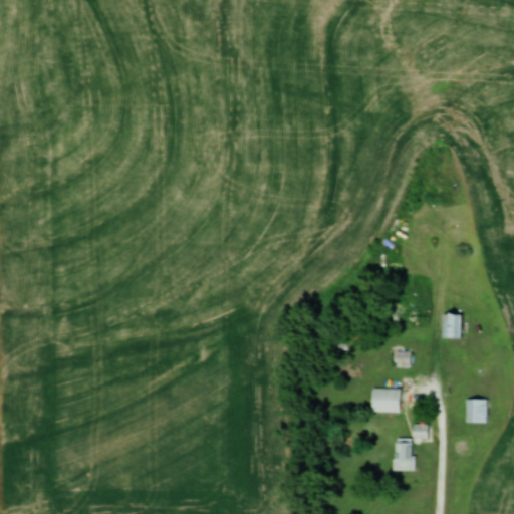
[(460,314),(442,314),(442,338),(460,338),(460,314)]
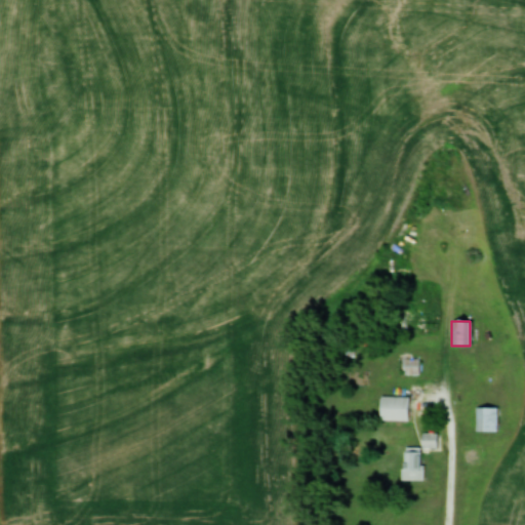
[(417,359),(401,359),(401,375),(417,375),(417,359)]
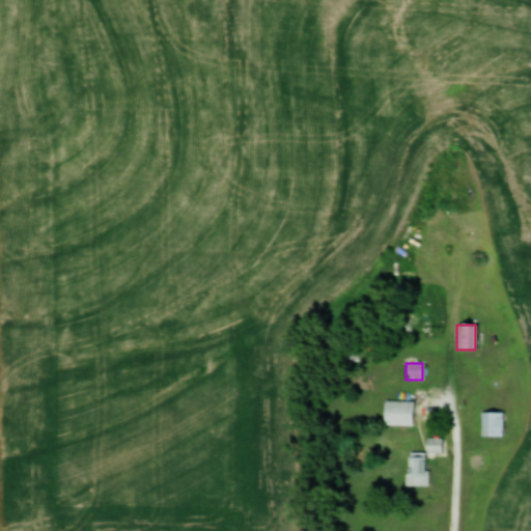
[(383,426),(412,426),(412,401),(383,401),(383,426)]
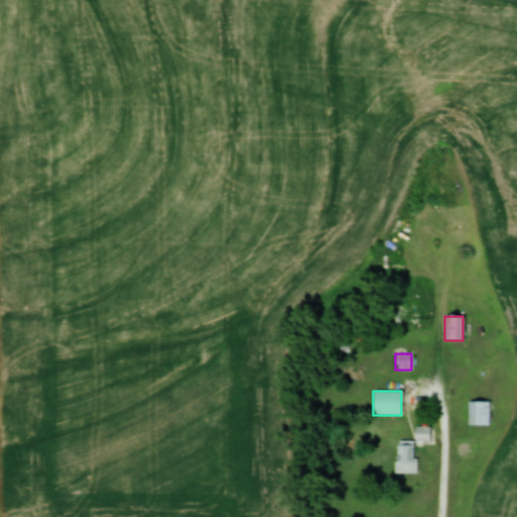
[(489,425),(489,402),(468,402),(468,425),(489,425)]
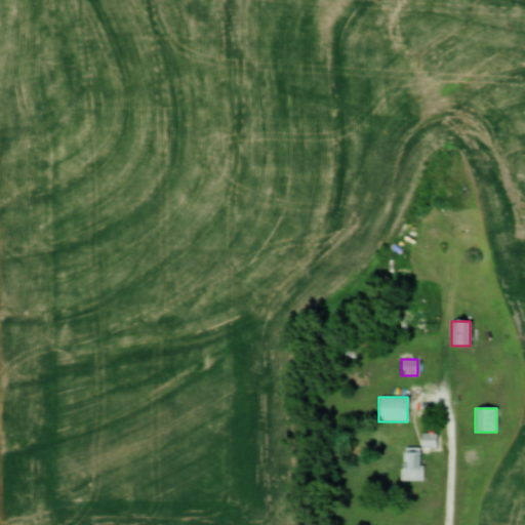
[(401,481),(420,481),(421,448),(436,448),(436,434),(420,434),(419,448),(401,448),(401,481)]
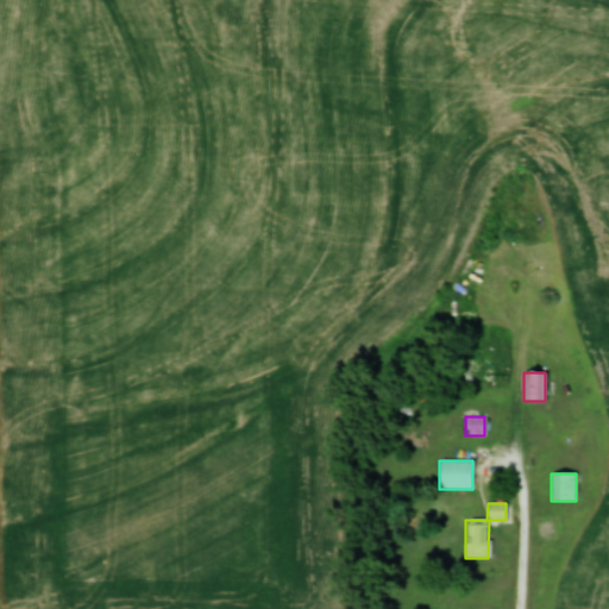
All buildings are outlined.
